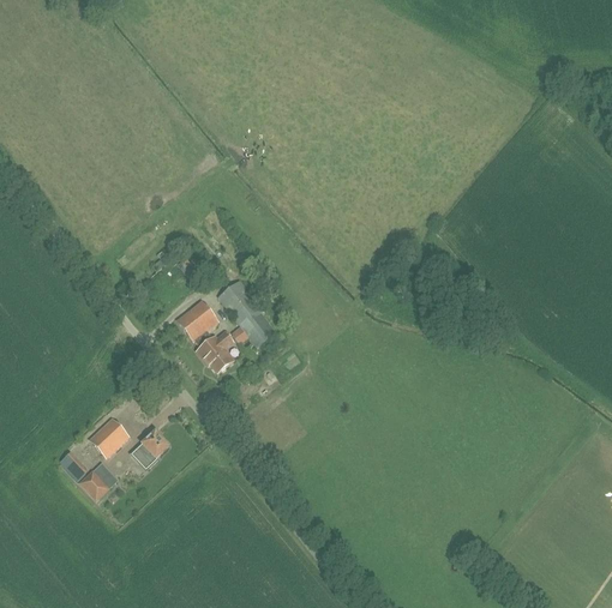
[(191,283),(210,269),(195,247),(175,263),(191,283)]
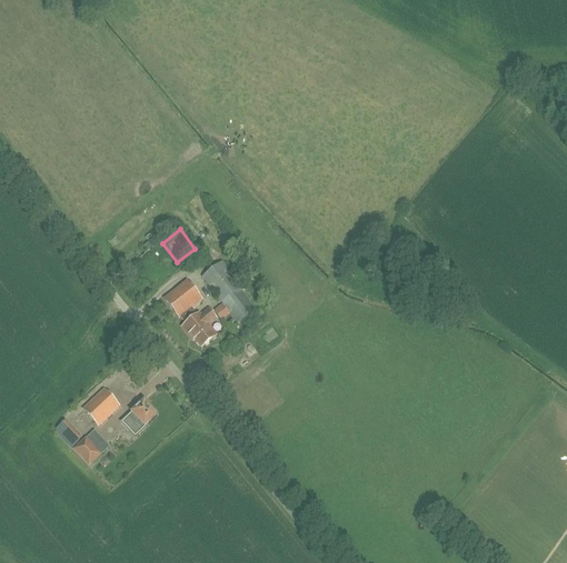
[(236,320),(254,307),(238,284),(239,283),(220,258),(200,272),(236,320)]
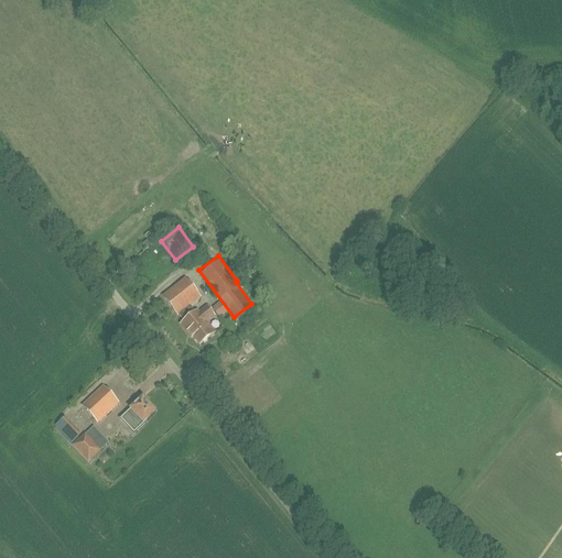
[(188,302),(198,293),(183,274),(161,292),(176,310),(182,317),(179,319),(186,328),(187,327),(197,340),(213,328),(204,317),(212,310),(205,303),(197,309),(195,306),(194,308),(188,302)]
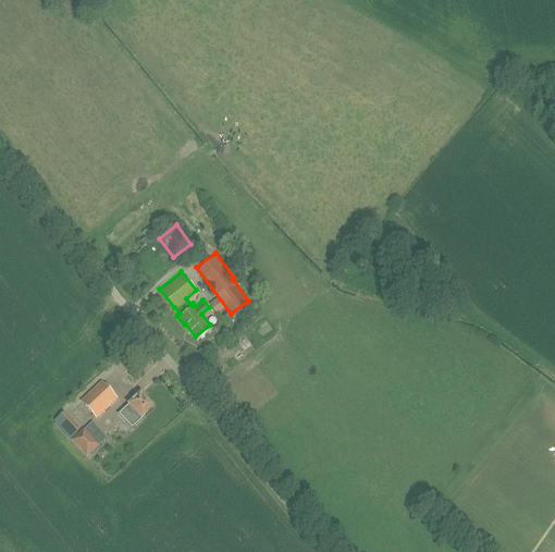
[(95,413),(114,394),(99,378),(79,396),(95,413)]
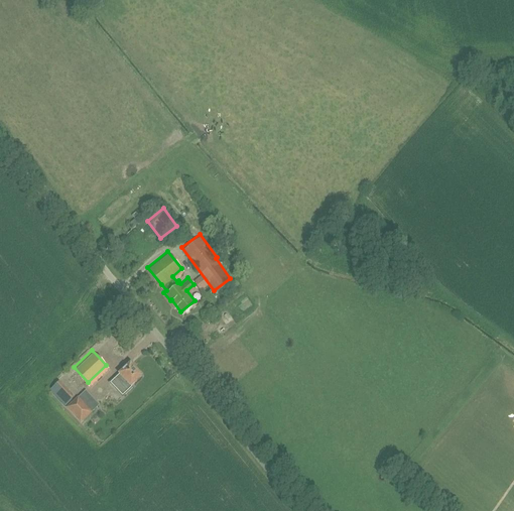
[(108,379),(115,387),(118,384),(124,390),(131,384),(129,382),(139,372),(138,371),(138,369),(136,366),(134,367),(128,360),(108,379)]
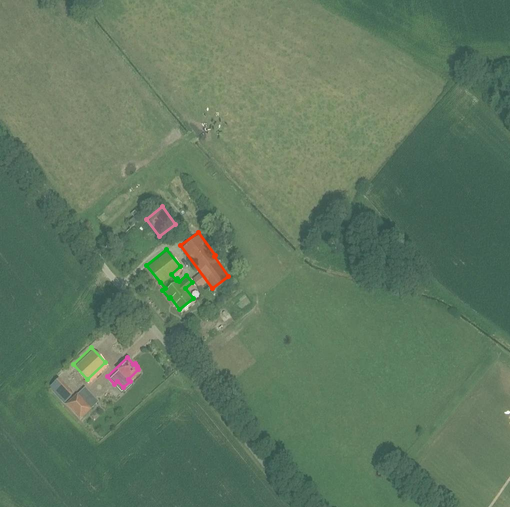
[(90,405),(76,390),(75,389),(63,400),(78,416),(90,405)]
